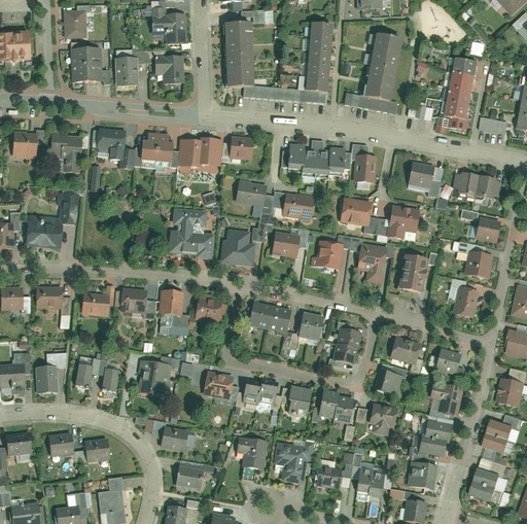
[(382,8),(381,0),(355,0),(356,9),(382,8)]
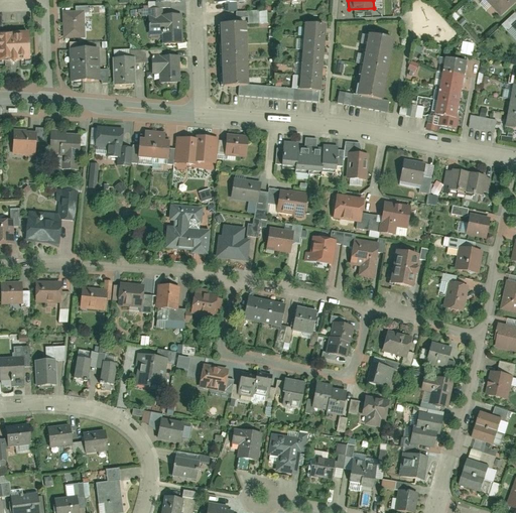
[(480,0),(479,1),(485,8),(490,4),(486,0),(480,0)]
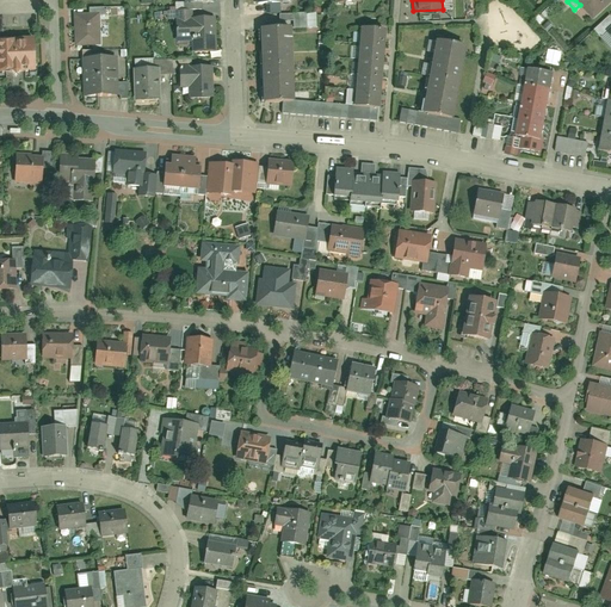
[(578,0),(592,17),(609,0),(578,0)]
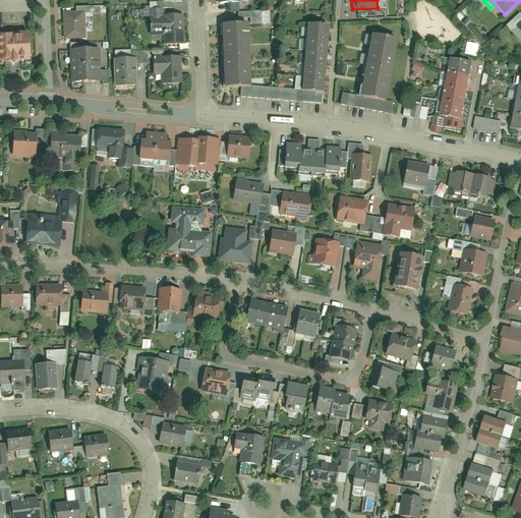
[(165,6),(150,6),(151,34),(164,33),(164,42),(185,41),(184,12),(165,13),(165,6)]
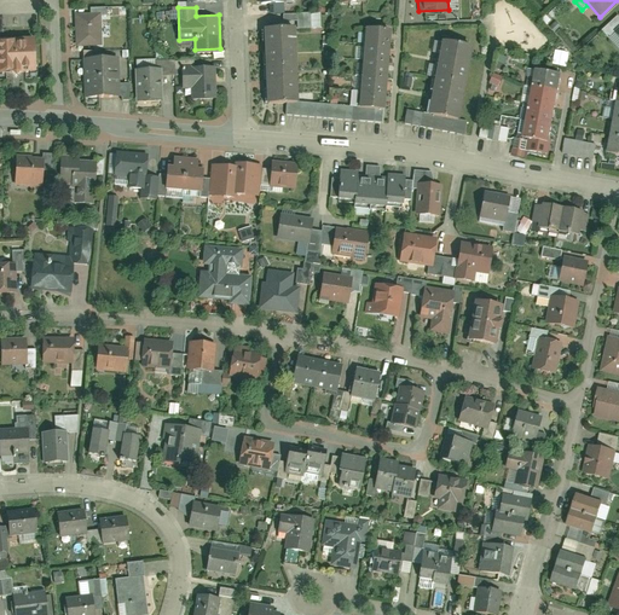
[(295,18),(295,25),(319,25),(319,10),(282,10),(283,18),(295,18)]
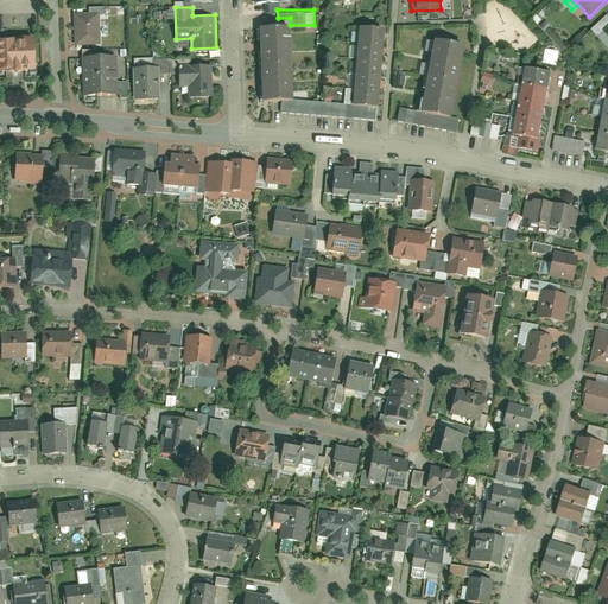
[(75,44),(100,43),(99,11),(74,12),(75,44)]
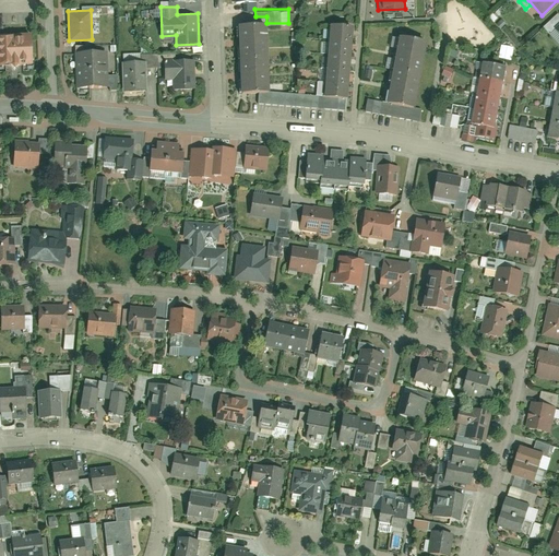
[(241,24),(242,57),(269,56),(269,23),(241,24)]
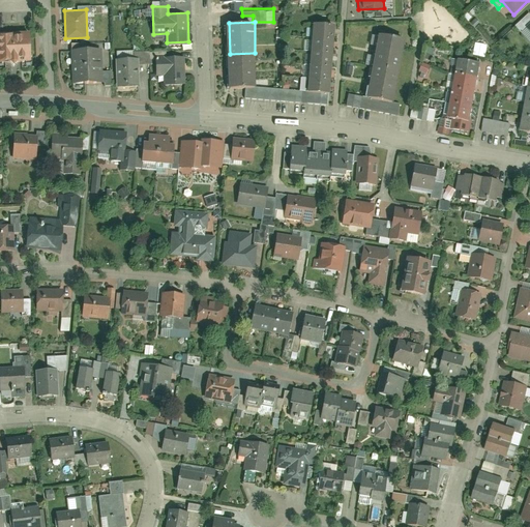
[(335,25),(316,23),(315,36),(334,38),(335,25)]
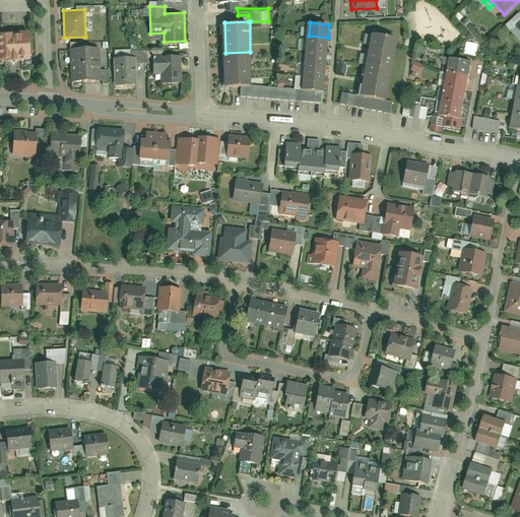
[(0,60),(30,59),(29,30),(0,31),(0,60)]
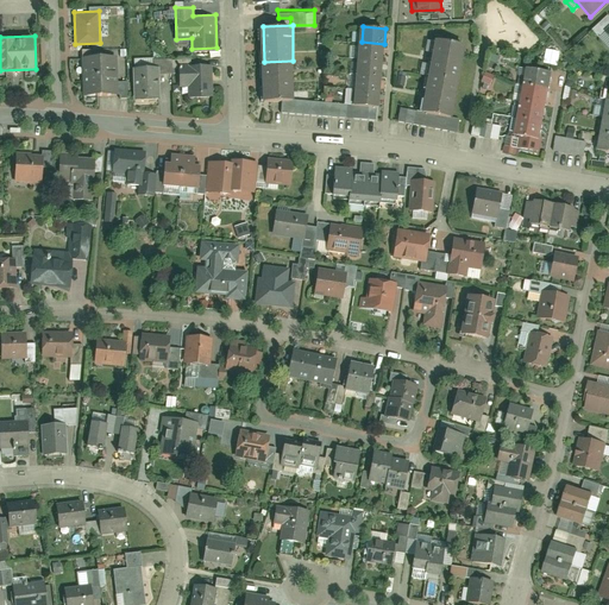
[(463,43),(437,38),(429,75),(457,79),(463,43)]
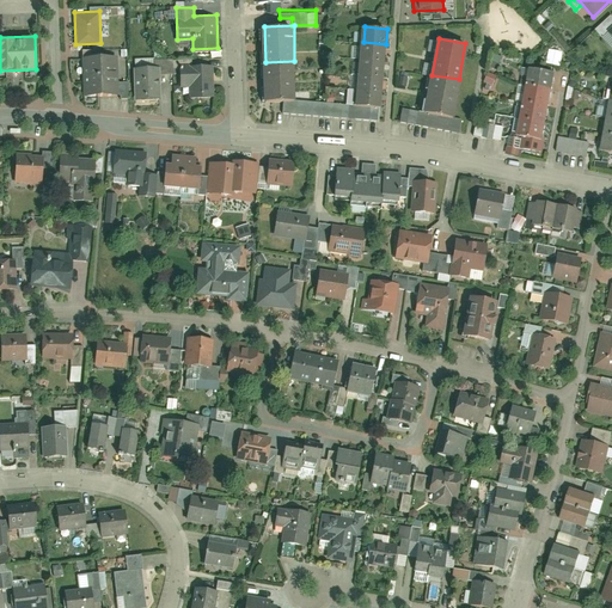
[(386,44),(363,42),(362,57),(385,60),(386,44)]
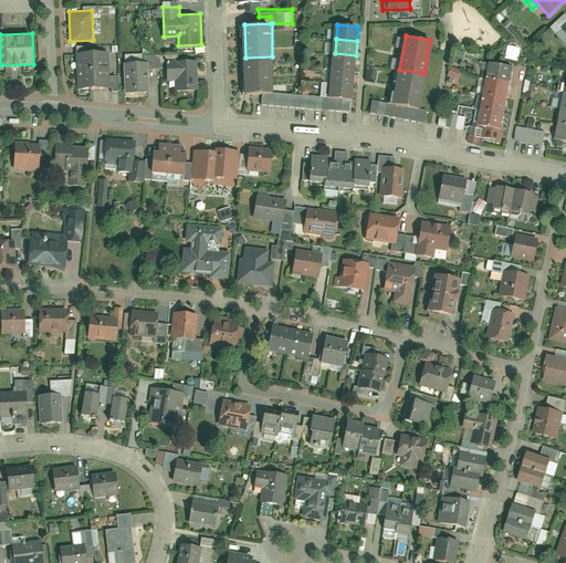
[(507,43),(505,55),(517,58),(520,45),(507,43)]
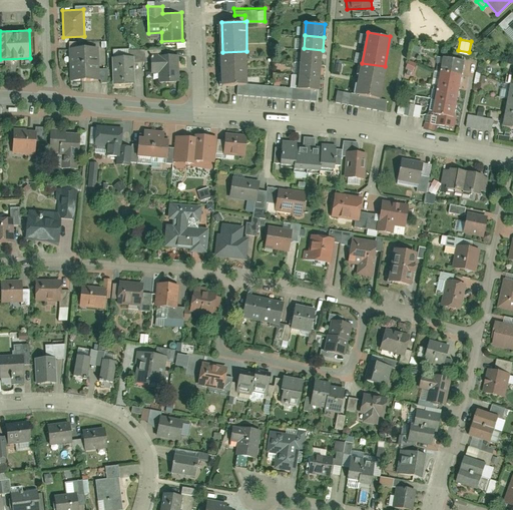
[(98,46),(69,47),(70,79),(99,78),(98,46)]
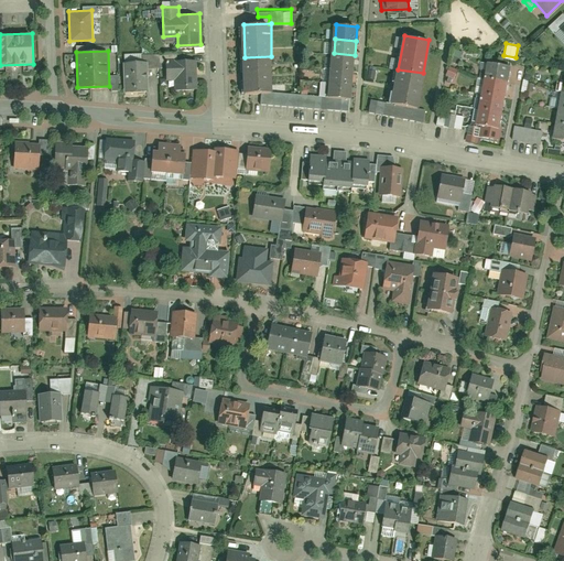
[(355,55),(334,53),(333,67),(354,69),(355,55)]
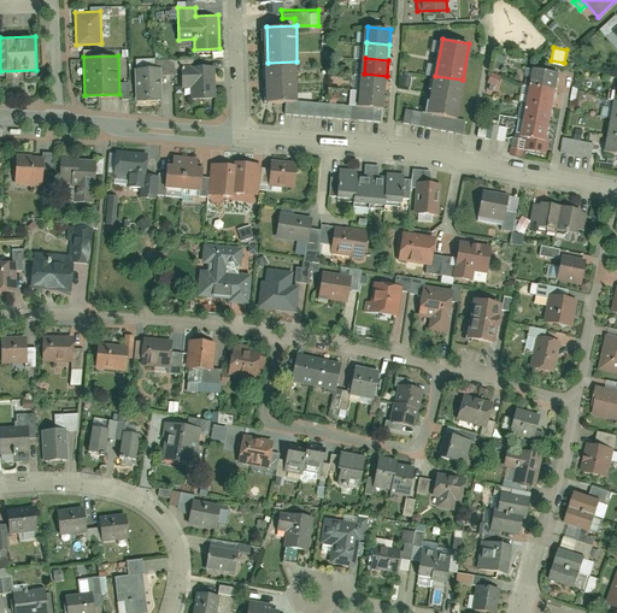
[(268,63),(269,99),(298,98),(297,62),(268,63)]
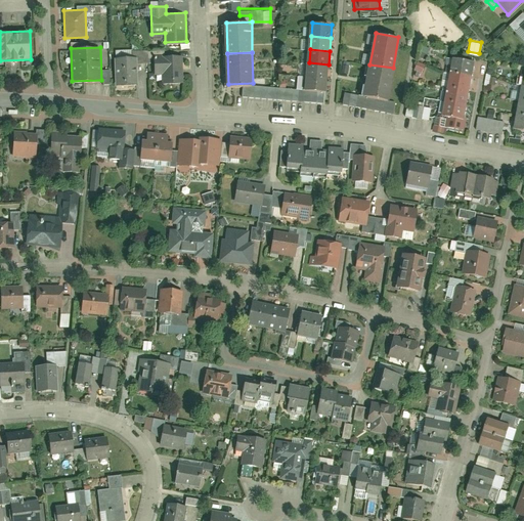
[(162,73),(162,82),(184,82),(183,55),(156,56),(156,74),(162,73)]
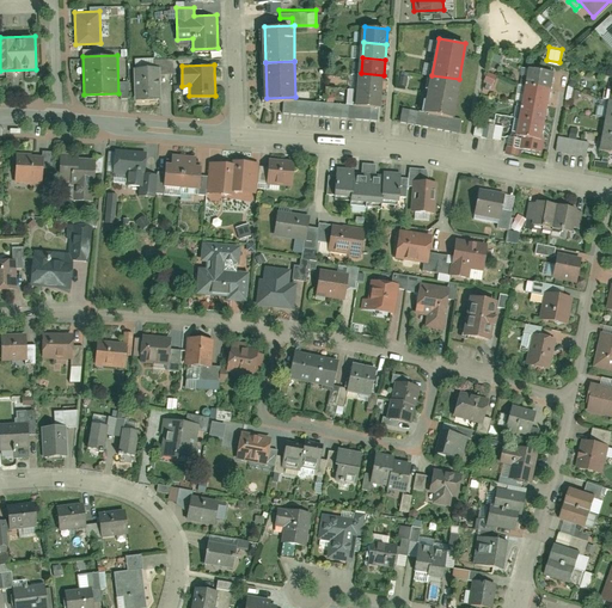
[(133,67),(134,98),(161,97),(159,66),(133,67)]
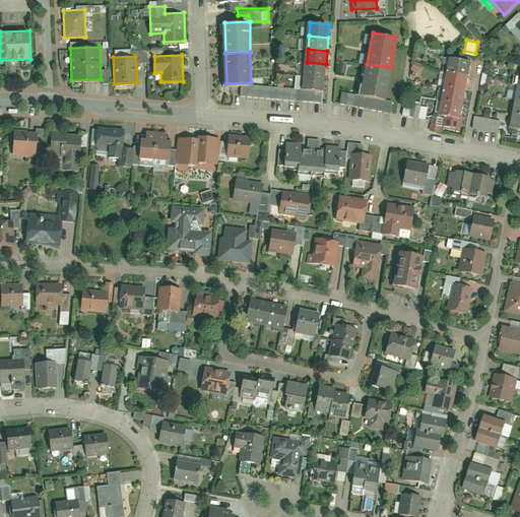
[(459,115),(471,59),(453,56),(441,113),(449,114),(447,123),(463,126),(465,116),(459,115)]
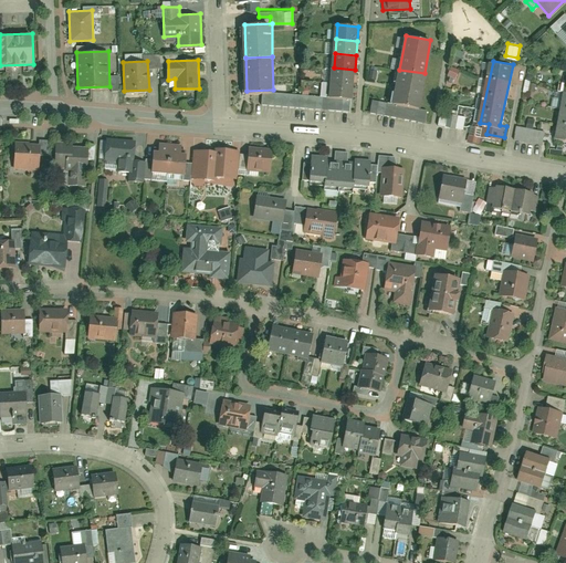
[(446,74),(456,76),(458,66),(448,64),(446,74)]
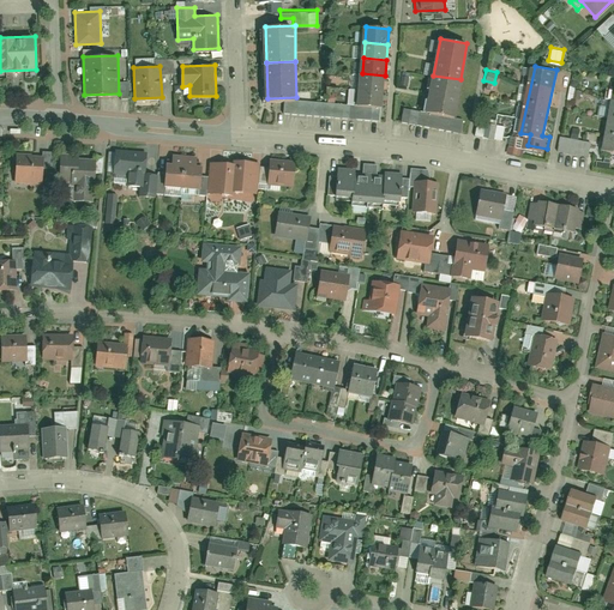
[(385,76),(362,73),(361,89),(384,91),(385,76)]
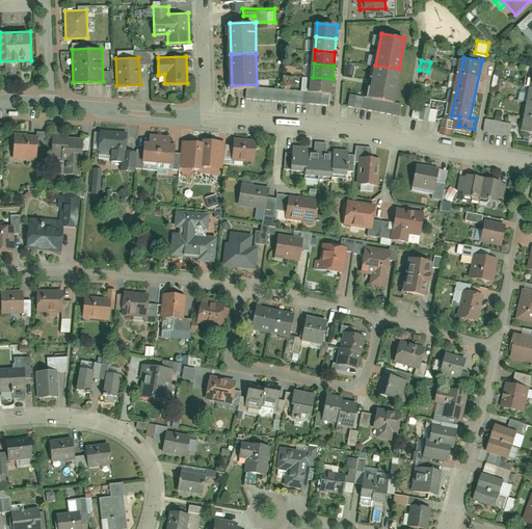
[(399,69),(375,65),(370,97),(394,101),(399,69)]
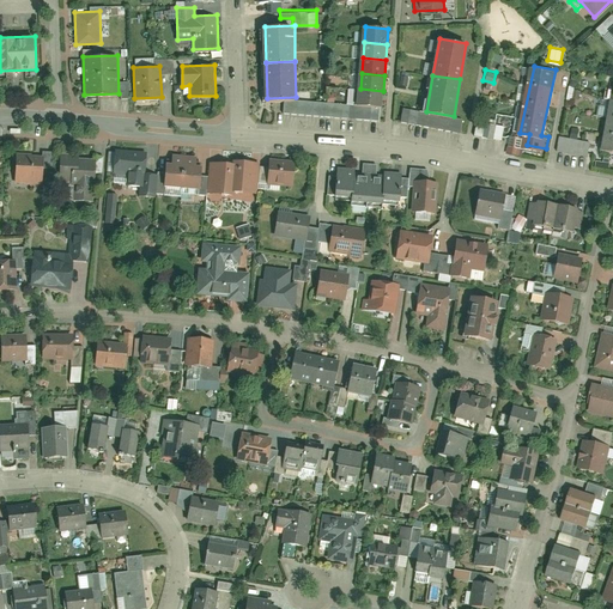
[(383,91),(360,89),(359,104),(382,107),(383,91)]
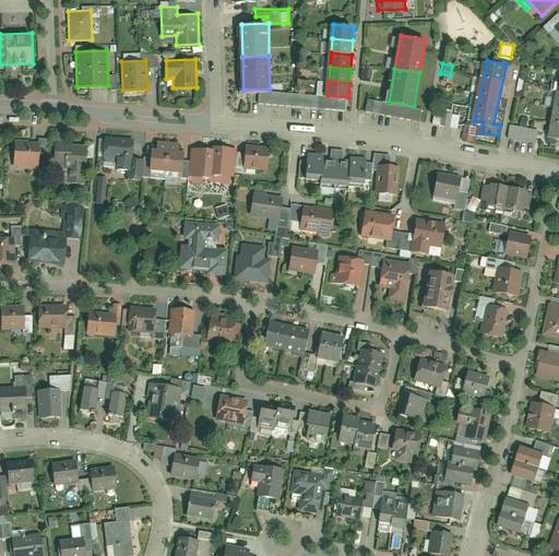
[(433,106),(430,121),(455,127),(460,111),(433,106)]
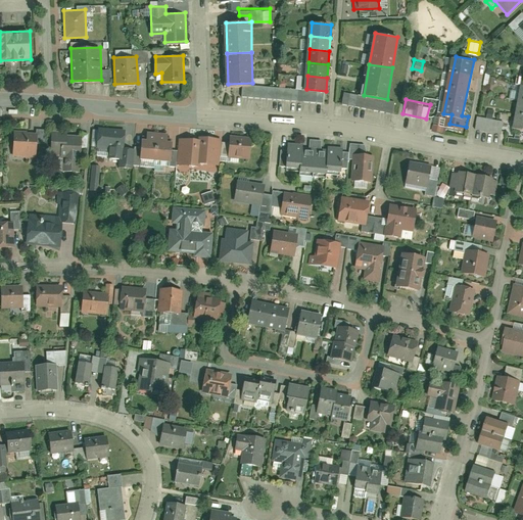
[(473,127),(500,132),(503,120),(476,113),(473,127)]
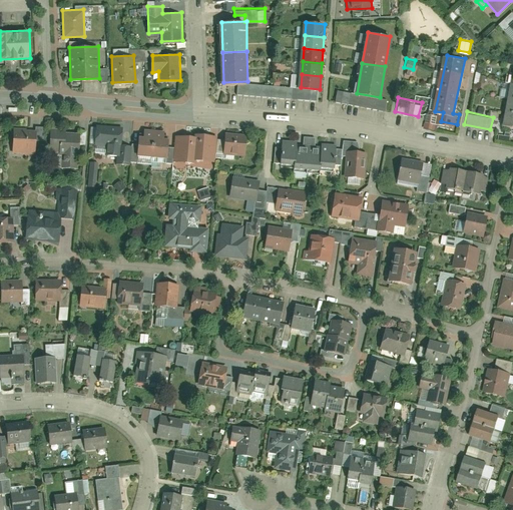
[(122,126),(96,124),(95,143),(107,144),(106,154),(117,154),(116,163),(128,164),(130,145),(121,144),(122,126)]
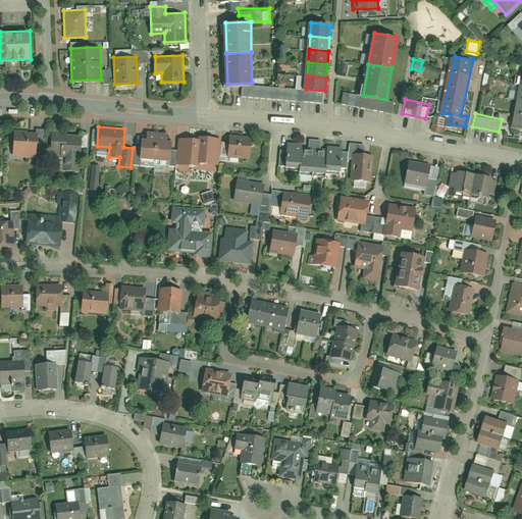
[(14,131),(13,153),(36,154),(37,132),(14,131)]
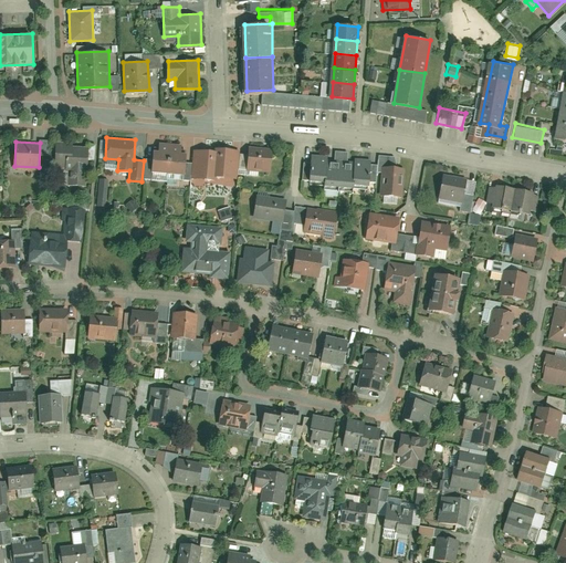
[(72,142),(55,142),(55,166),(65,166),(65,170),(69,170),(69,185),(87,185),(88,146),(72,146),(72,142)]
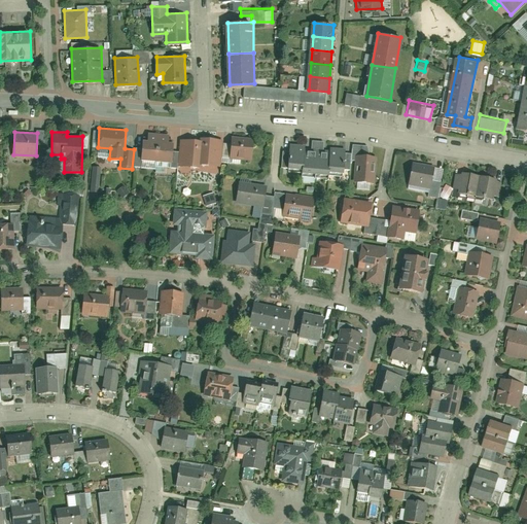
[(147,140),(143,140),(141,161),(172,163),(173,142),(169,142),(169,134),(148,133),(147,140)]
